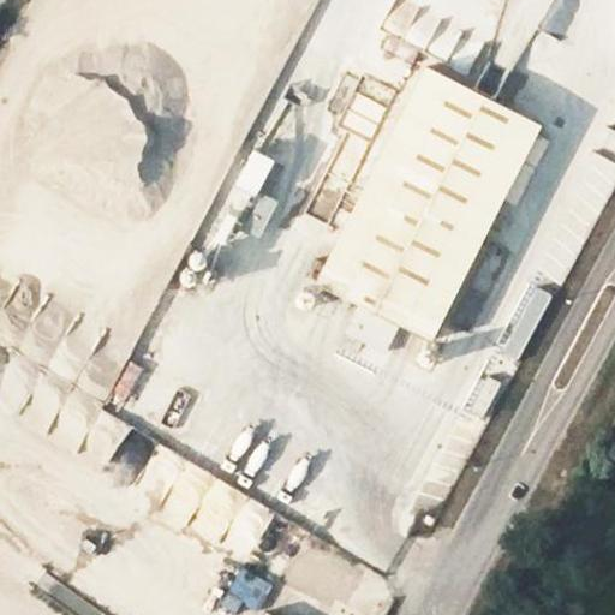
[(431,341),(541,124),(428,65),(317,281),(362,304),(384,316),(400,324),(431,341)]
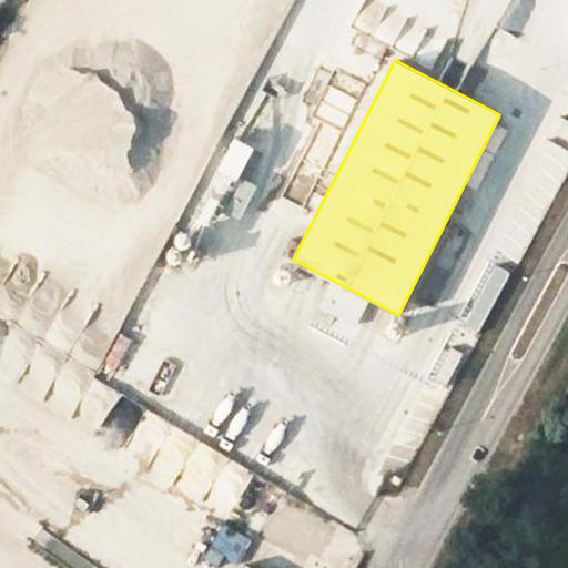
[(342,317),(355,292),(334,281),(320,306),(342,317)]
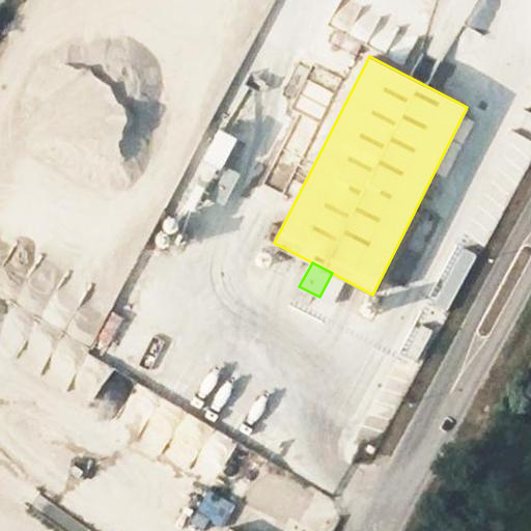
[(320,328),(345,280),(332,273),(319,297),(307,320),(320,328)]
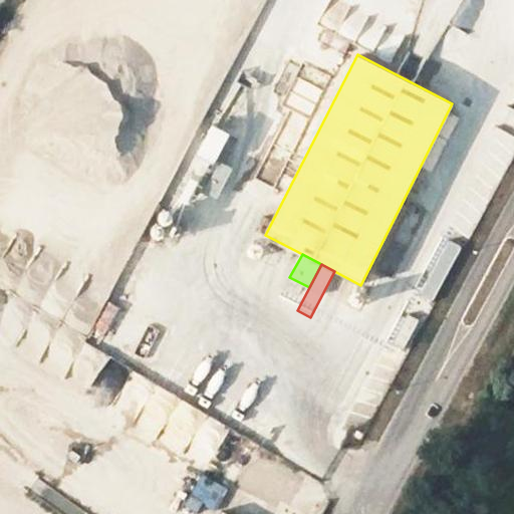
[(131,426),(150,386),(129,376),(109,416),(131,426)]
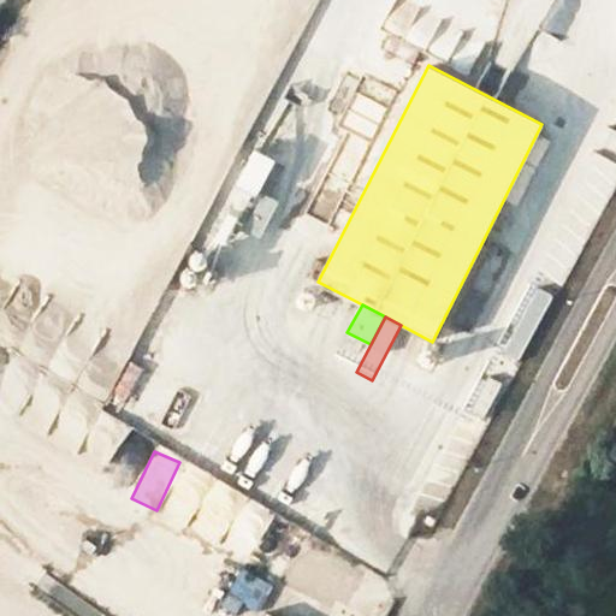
[(226,513),(194,513),(193,535),(225,537),(226,513)]
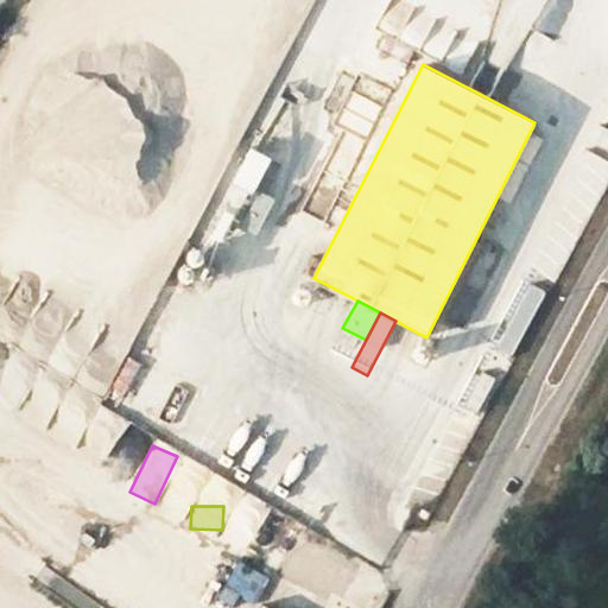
[(228,607),(233,597),(253,606),(266,576),(232,561),(214,601),(228,607)]
